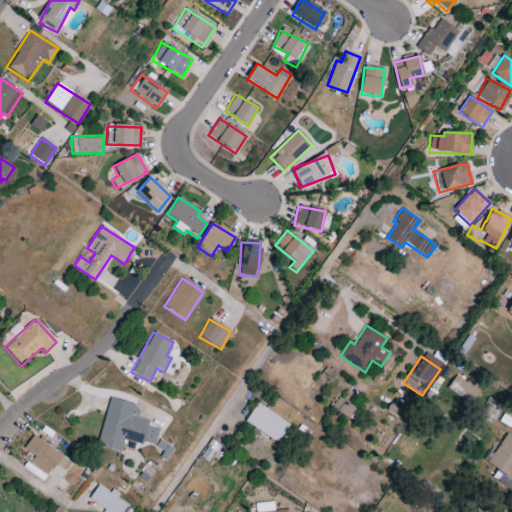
[(446,389),(469,403),(477,391),(455,376),(446,389)]
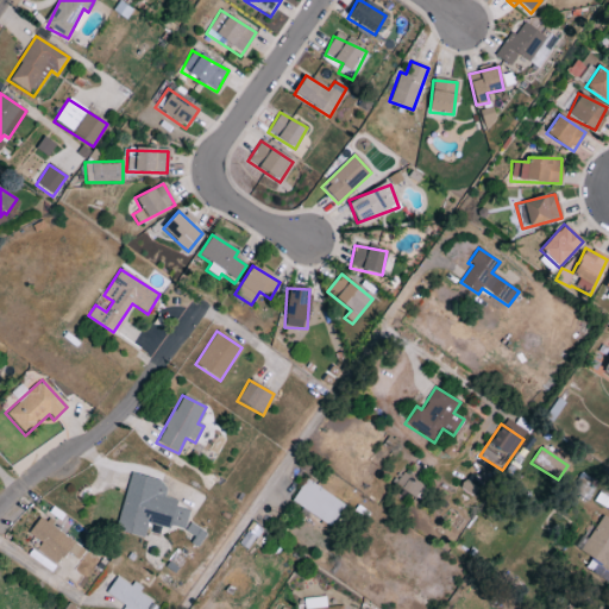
[(144,538),(146,525),(169,529),(170,526),(184,529),(188,512),(175,508),(176,501),(164,497),(168,483),(129,473),(115,532),(144,538)]
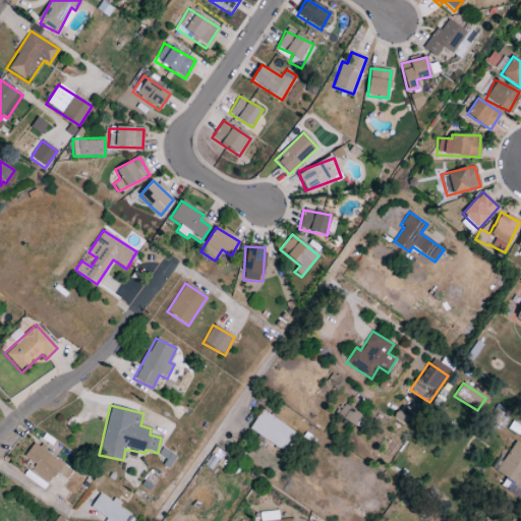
[(360,413),(342,406),(336,420),(354,428),(360,413)]
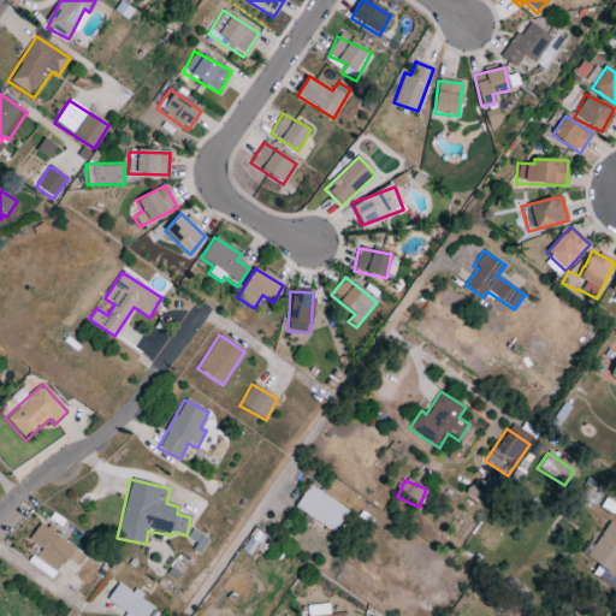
[(592,507),(603,489),(587,480),(578,497),(592,507)]
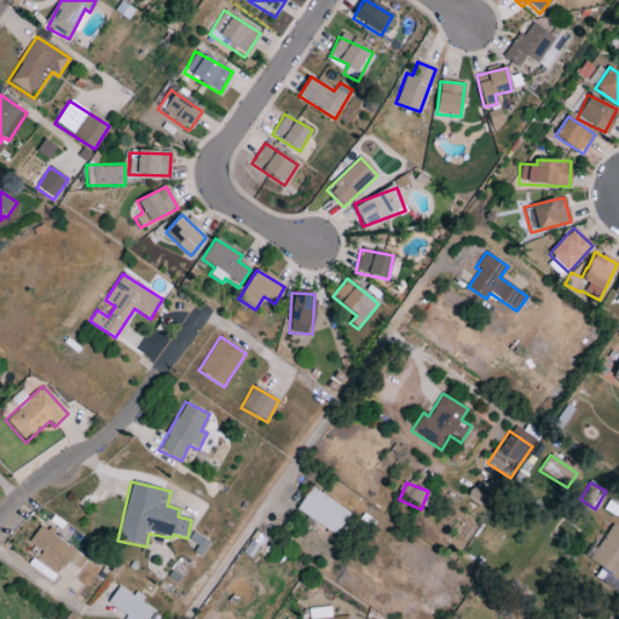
[(337,534),(350,510),(308,489),(295,513),(337,534)]
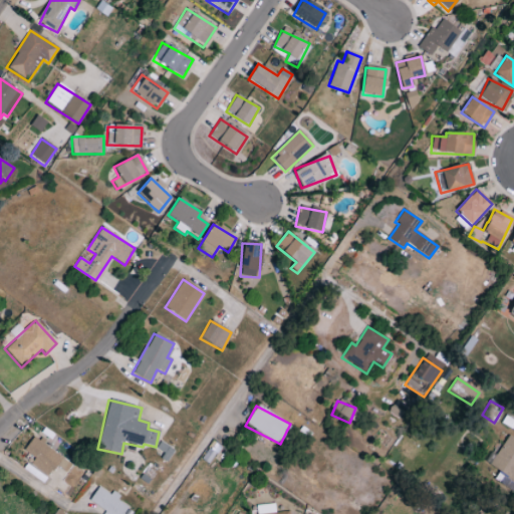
[(513,439),(508,435),(488,466),(513,482),(513,439)]
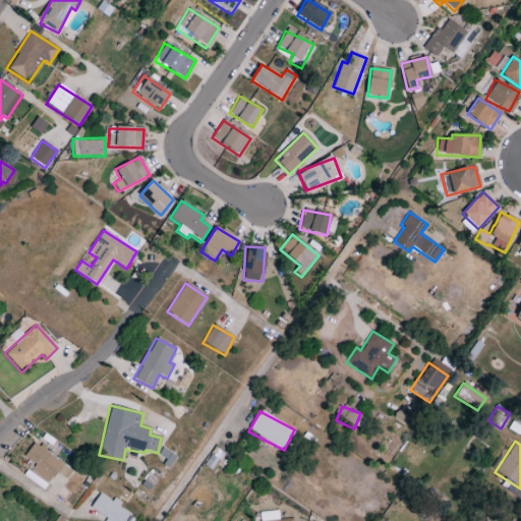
[(30,472),(49,483),(55,472),(67,479),(73,468),(32,444),(23,458),(35,464),(30,472)]
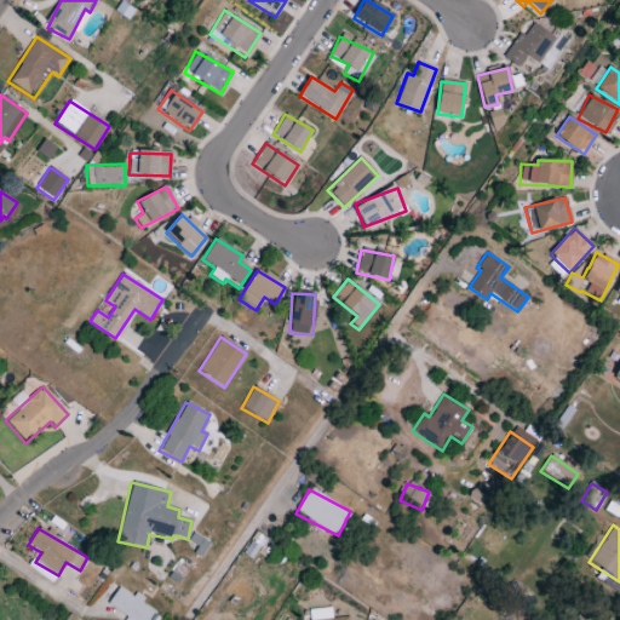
[(148,619),(154,613),(141,603),(143,602),(119,586),(107,604),(126,618),(124,619),(148,619)]
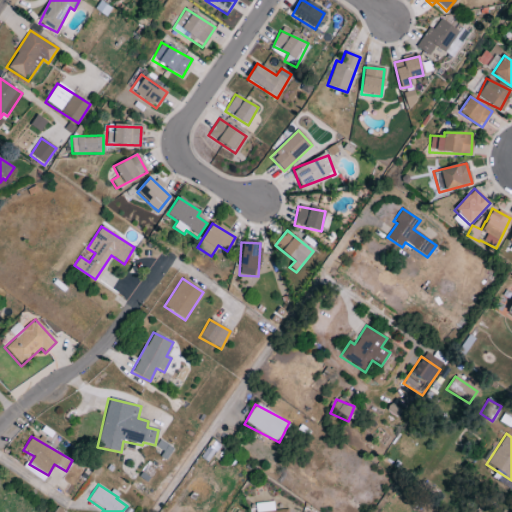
[(287,511),(287,509),(274,511),(273,502),(255,504),(255,511),(287,511)]
